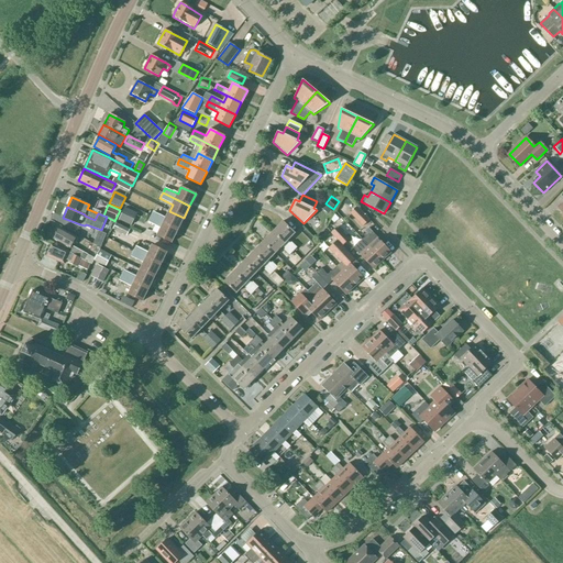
[(370,220),(356,207),(350,214),(362,228),(370,220)]
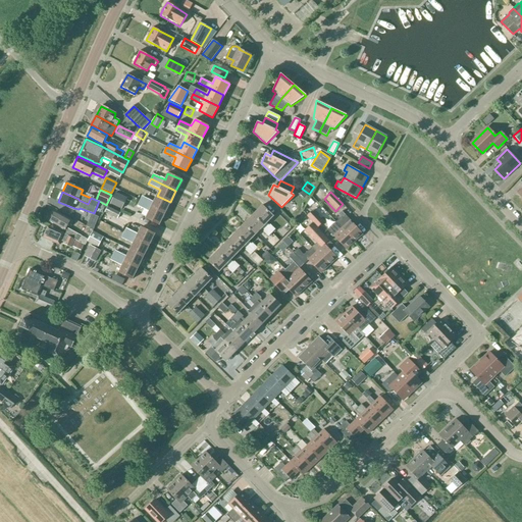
[(126,198),(115,193),(110,204),(121,209),(126,198)]
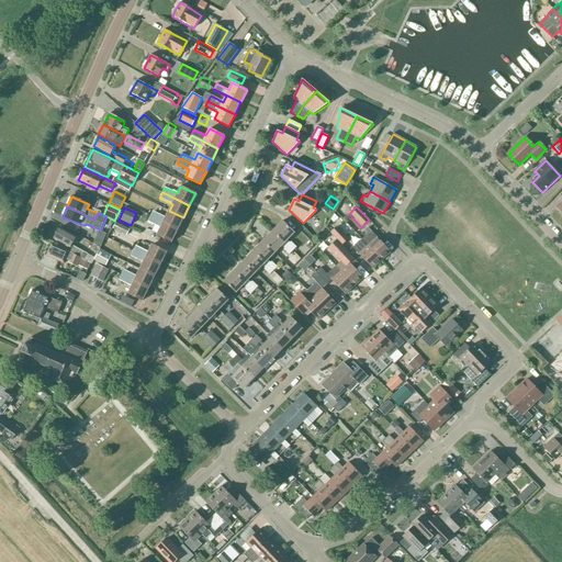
[(183,217),(169,211),(166,217),(161,215),(153,212),(150,217),(177,231),(183,217)]
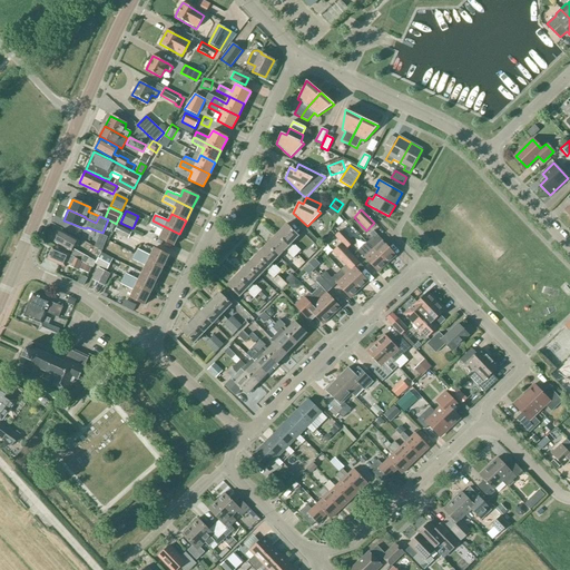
[(179,234),(153,220),(150,225),(158,229),(163,231),(159,238),(174,246),(179,234)]
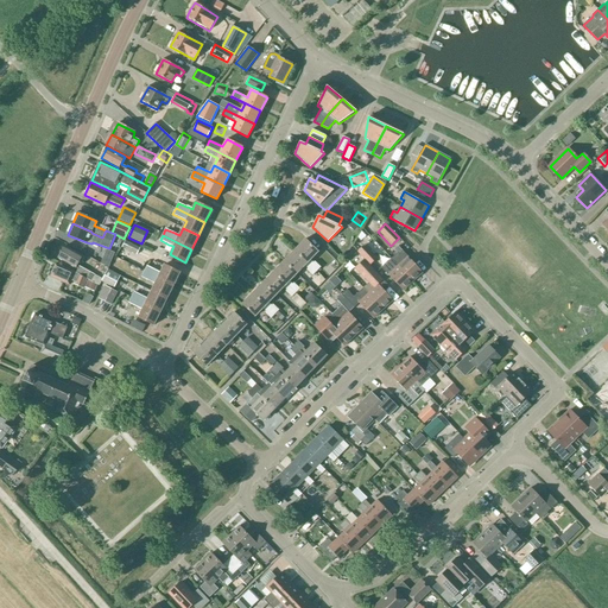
[(140,247),(125,240),(121,247),(137,255),(140,247)]
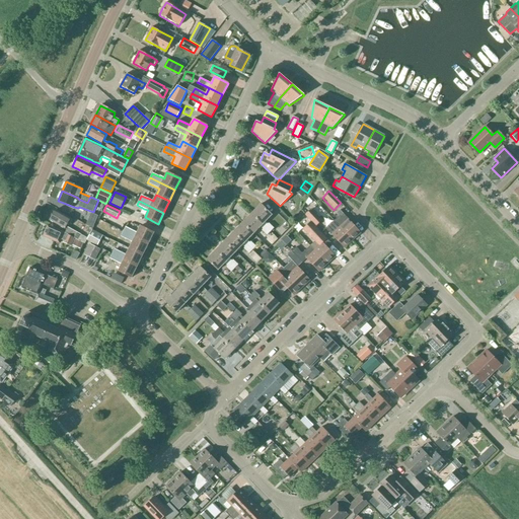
[(251,214),(263,224),(271,232),(274,228),(269,223),(268,224),(266,222),(272,215),(261,205),(251,214)]
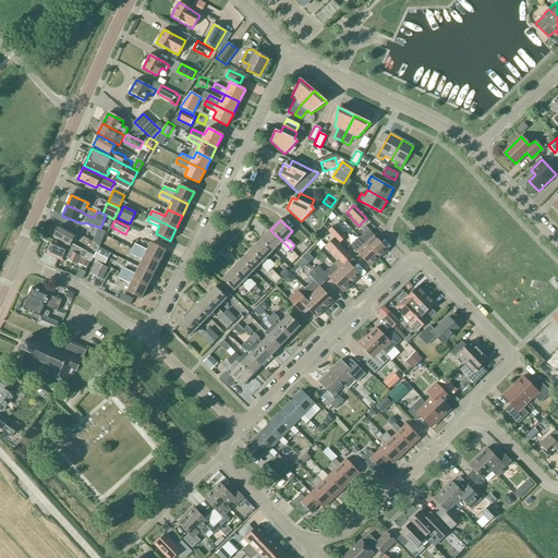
[(335,225),(328,231),(334,239),(335,238),(340,244),(347,238),(335,225)]
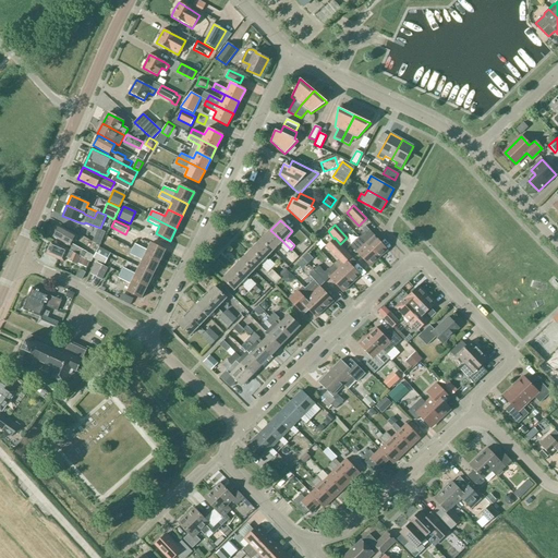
[(75,235),(60,226),(53,238),(70,246),(73,241),(75,242),(79,237),(75,235)]
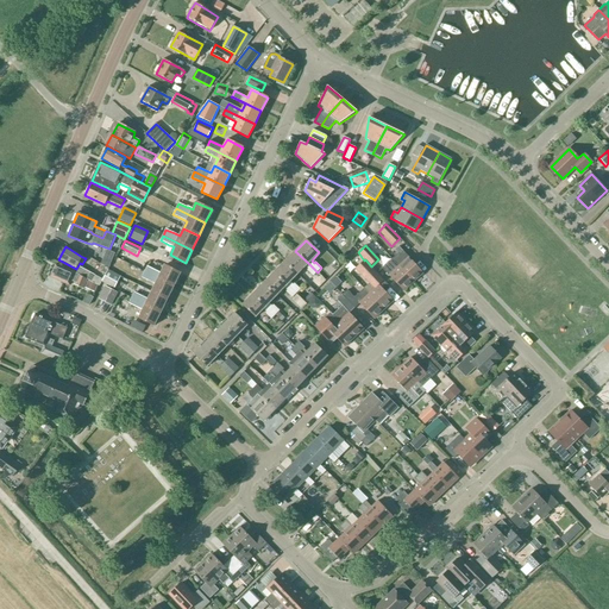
[(308,263),(295,251),(284,262),(297,274),(306,267),(308,269),(307,270),(313,276),(318,272),(308,263)]
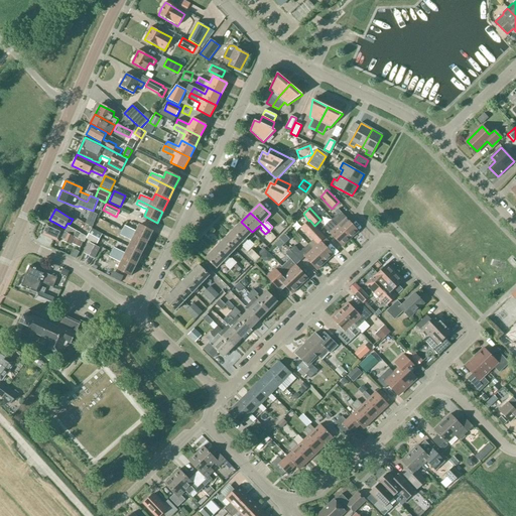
[(332,220),(350,239),(359,232),(342,213),(339,216),(338,215),(332,220)]
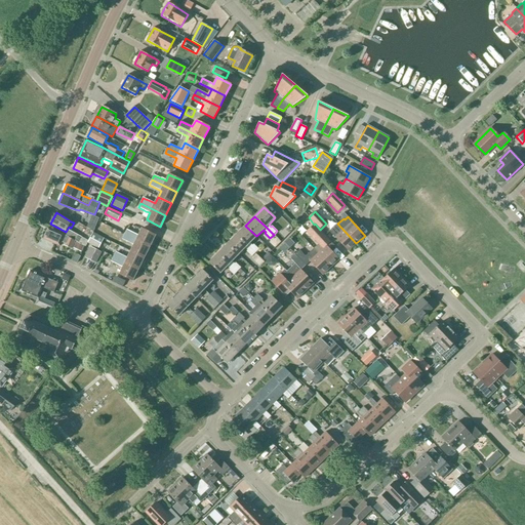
[(314,248),(331,268),(339,259),(327,246),(331,242),(320,230),(315,224),(314,225),(306,232),(318,244),(314,248)]
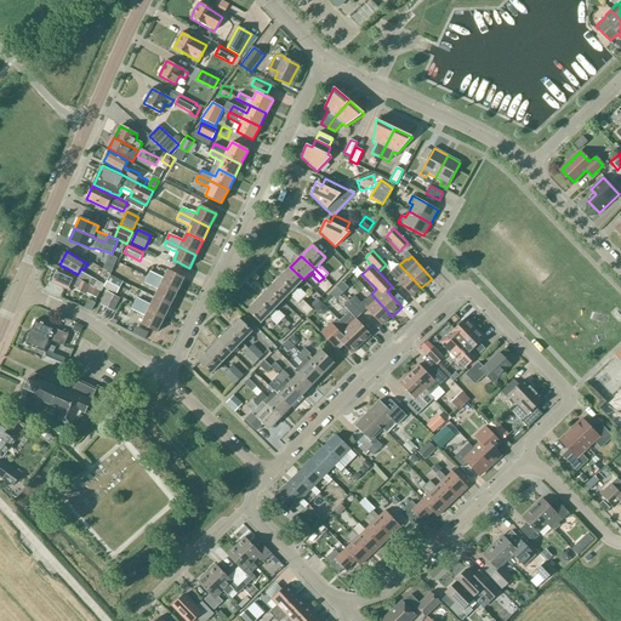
[(399,265),(389,274),(411,297),(421,288),(399,265)]
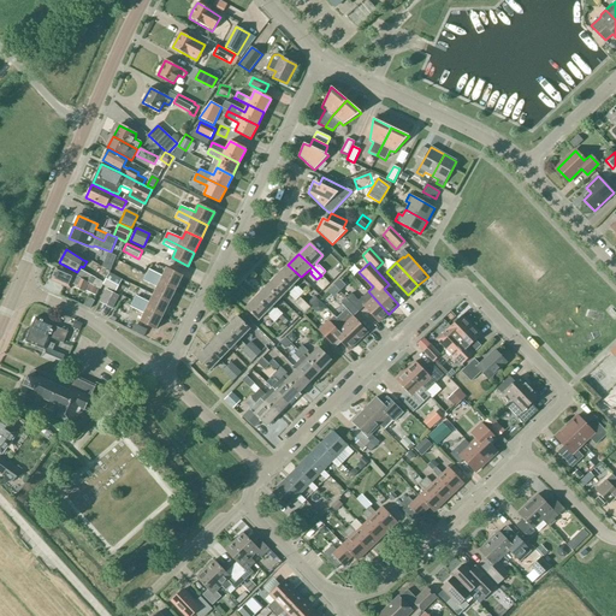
[(301,277),(288,265),(278,276),(300,297),(303,292),(297,286),(296,288),(294,285),(301,277)]
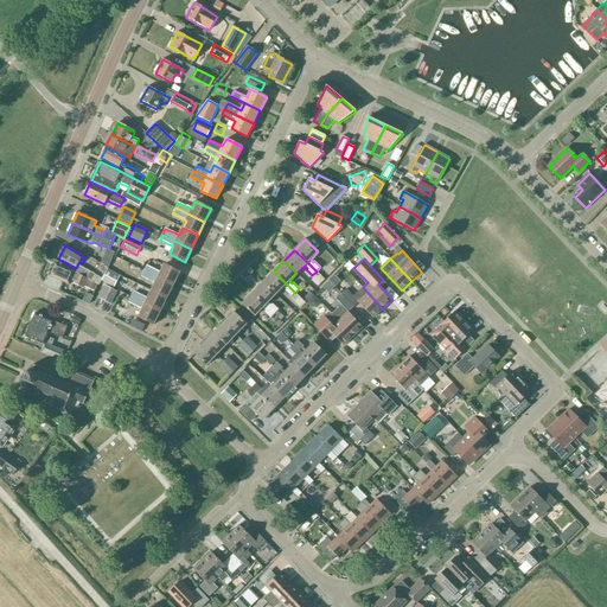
[(82,267),(94,273),(96,267),(84,262),(82,267)]
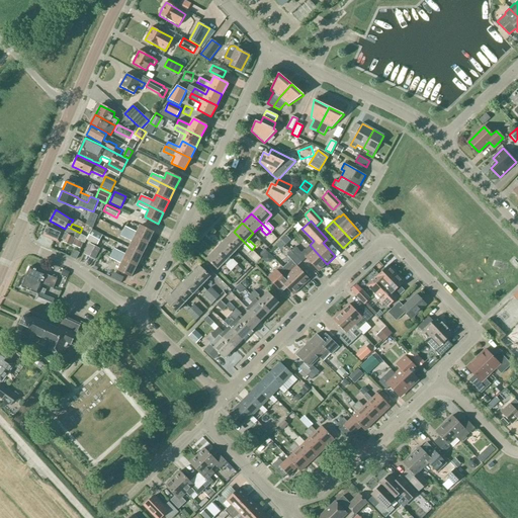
[(297,225),(289,231),(296,239),(305,233),(297,225)]
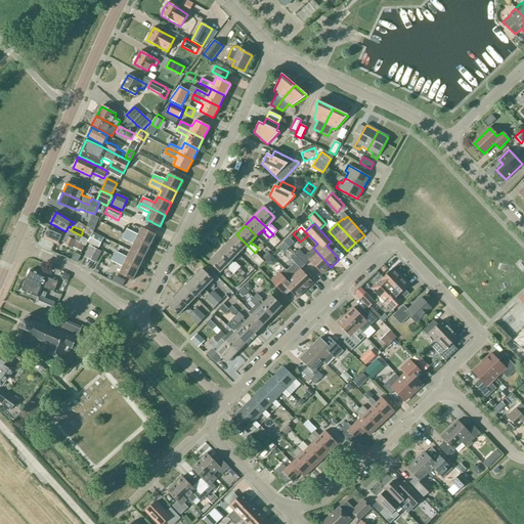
[(85,246),(66,234),(66,235),(48,228),(43,238),(59,246),(61,242),(64,243),(63,245),(72,249),(75,242),(85,246)]
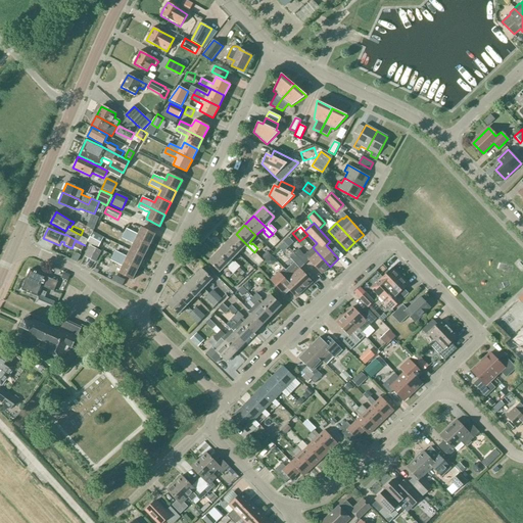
[(125,234),(136,239),(149,246),(154,235),(141,228),(138,235),(134,233),(127,229),(125,234)]
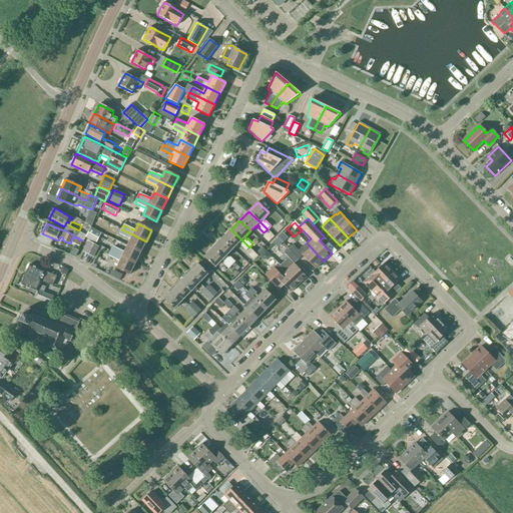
[(64,229),(84,240),(88,231),(81,228),(80,231),(66,225),(64,229)]
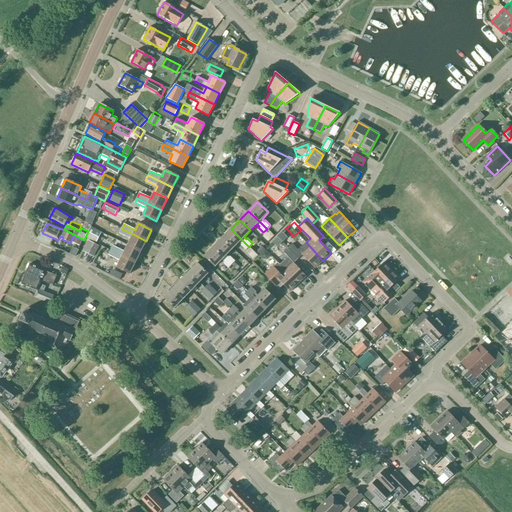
[(101,232),(91,227),(85,238),(96,243),(101,232)]
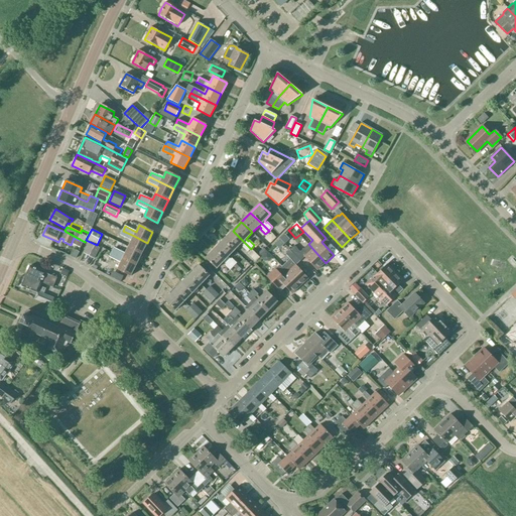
[(134,236),(123,231),(120,235),(128,239),(131,241),(128,247),(141,254),(147,243),(134,236)]
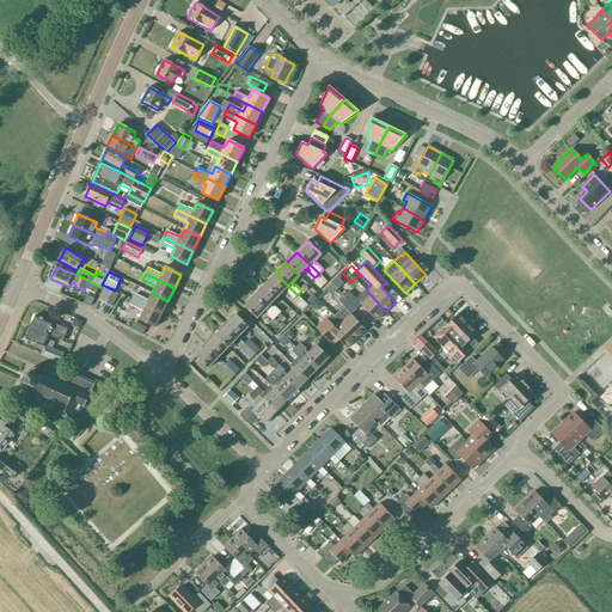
[(298,295),(276,274),(265,285),(277,297),(286,289),(288,292),(287,293),(294,299),(298,295)]
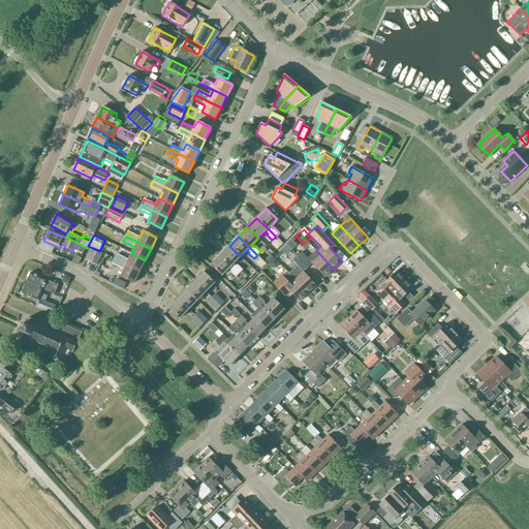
[(240,256),(229,246),(220,255),(239,274),(243,270),(238,265),(237,266),(234,263),(240,256)]
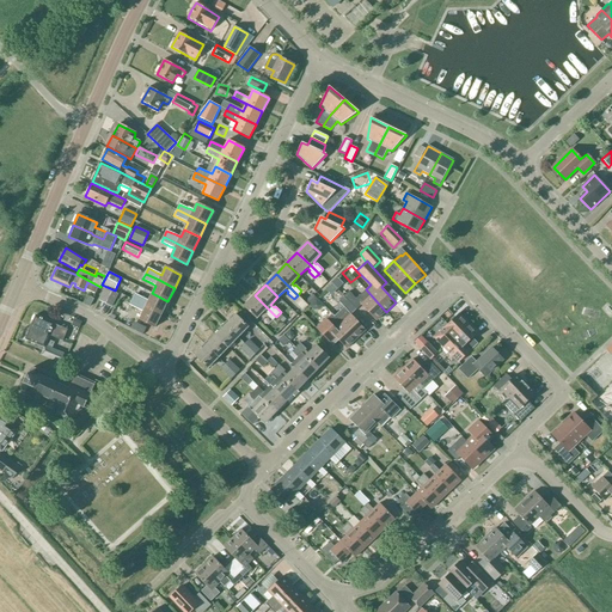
[(371,295),(366,289),(356,299),(349,292),(344,297),(356,310),(361,305),(375,320),(386,312),(371,295)]
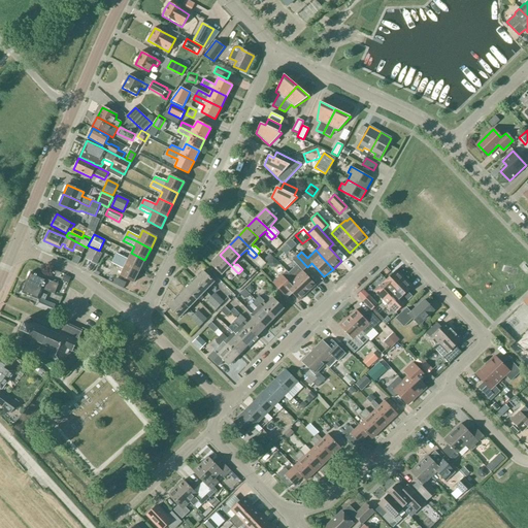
[(96,265),(100,255),(92,251),(87,260),(96,265)]
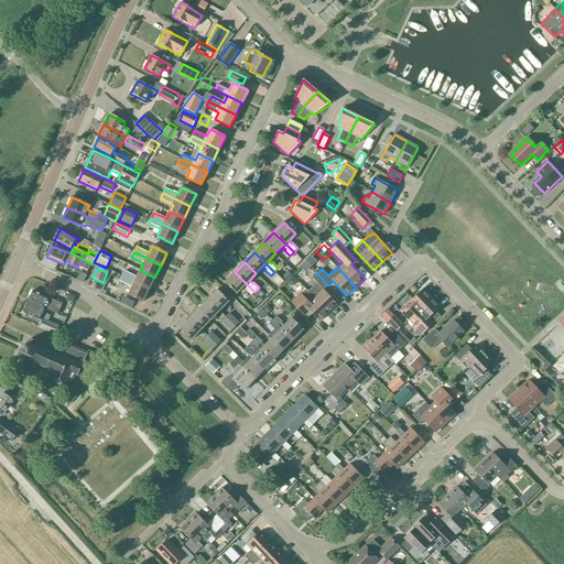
[(279,269),(273,274),(282,283),(288,277),(279,269)]
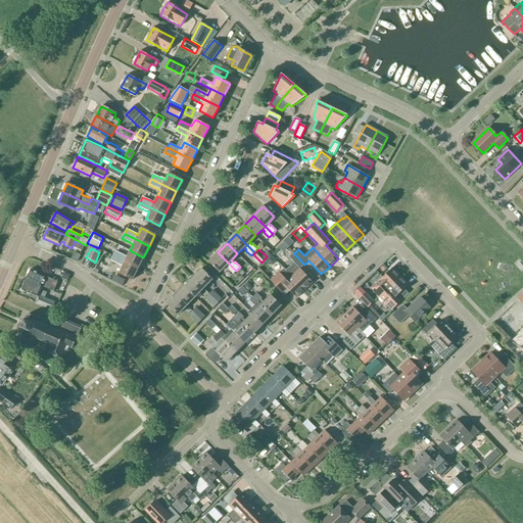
[(143,257),(130,250),(127,257),(124,255),(115,251),(113,256),(138,269),(143,257)]
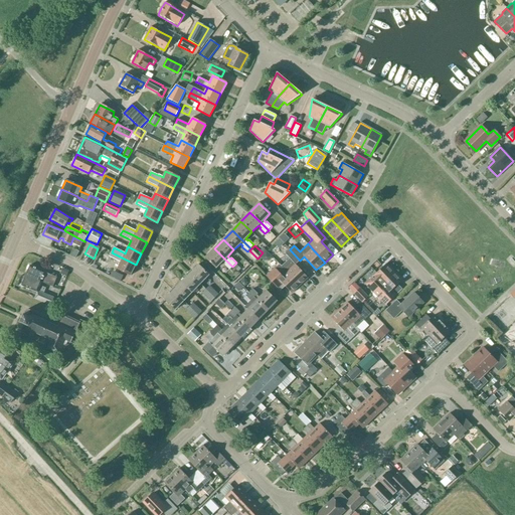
[(232,267),(214,248),(205,258),(216,269),(222,262),(225,265),(224,266),(229,271),(232,267)]
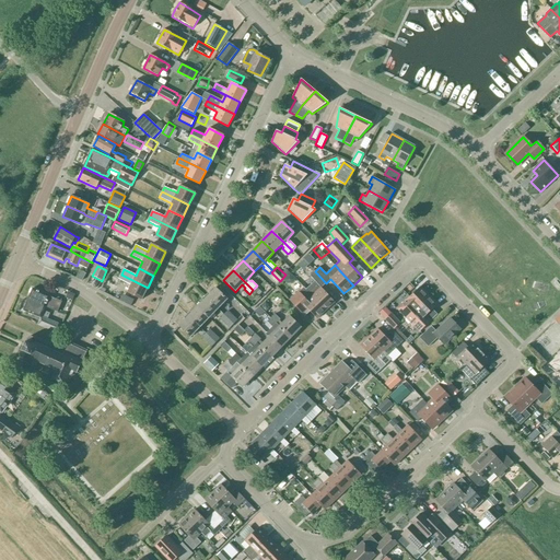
[(326,283),(315,271),(310,276),(315,281),(306,290),(312,296),(326,311),(335,302),(321,288),(326,283)]
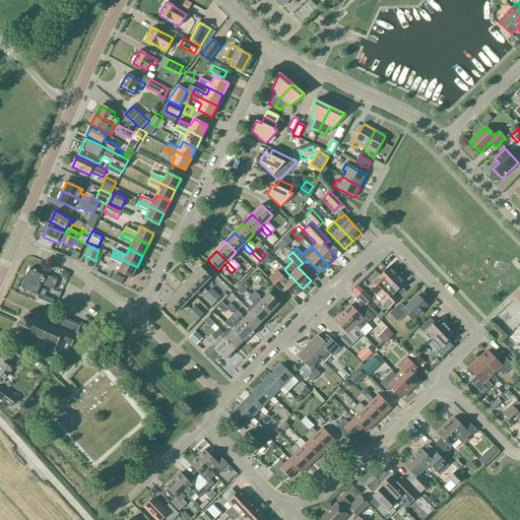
[(137,267),(113,255),(111,259),(118,263),(122,265),(118,271),(131,278),(137,267)]
